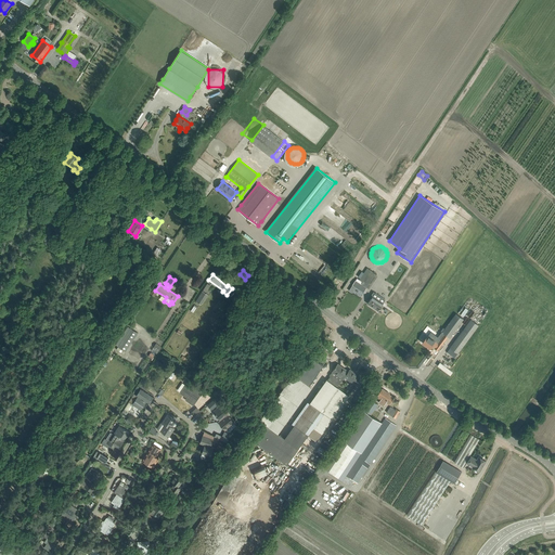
[(356,281),(349,291),(352,293),(357,287),(363,292),(366,287),(356,281)]
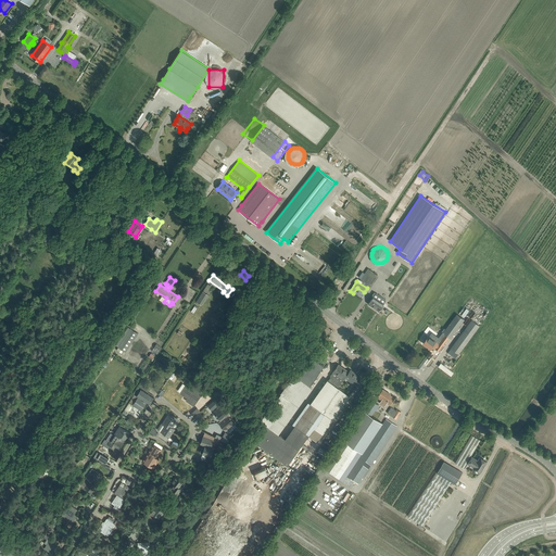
[(199,298),(196,301),(201,305),(207,295),(203,291),(198,298),(199,298)]
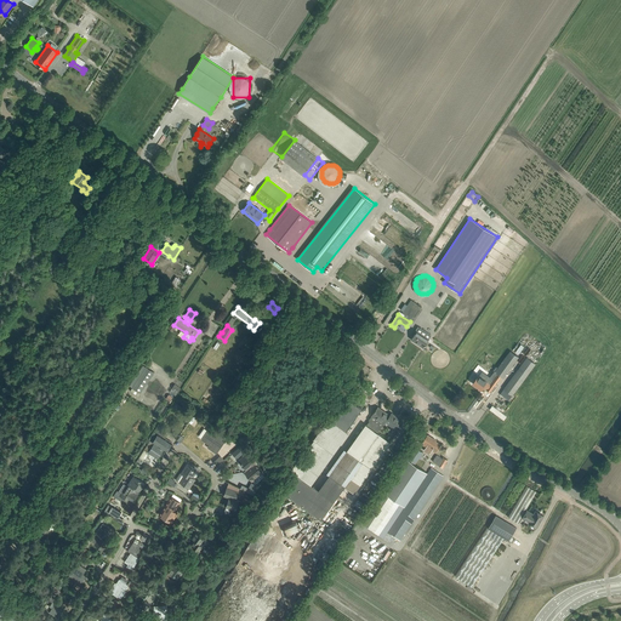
[(417,330),(411,340),(423,347),(429,339),(428,339),(431,335),(420,328),(417,331),(417,330)]
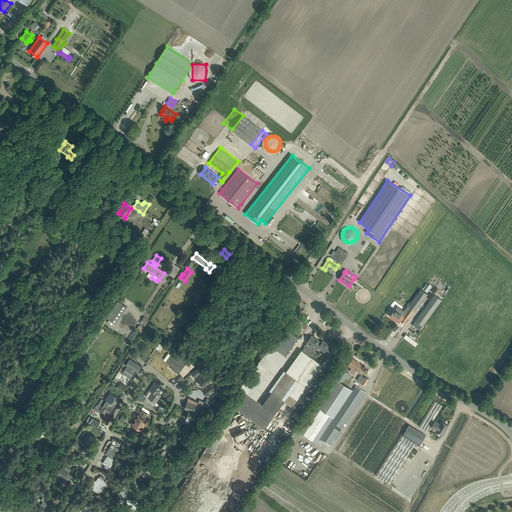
[(204,285),(209,279),(206,276),(201,283),(204,285)]
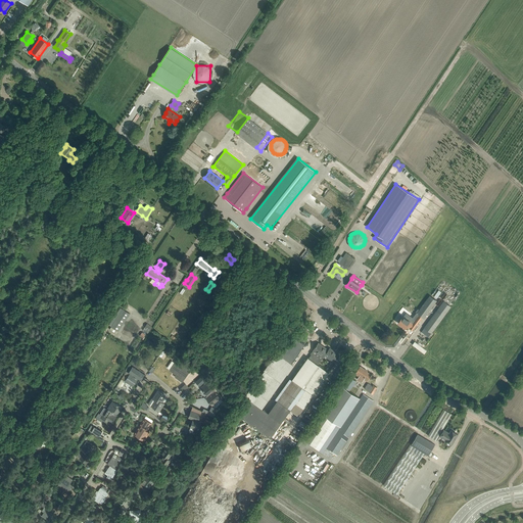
[(424,318),(436,300),(429,295),(417,313),(424,318)]
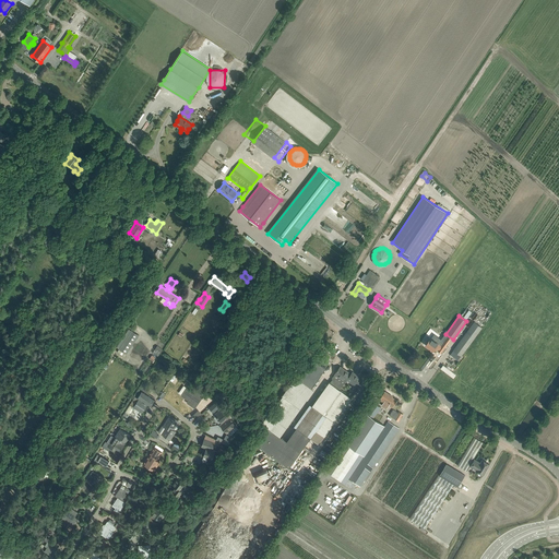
[(458,360),(482,328),(474,322),(453,351),(450,355),(458,360)]
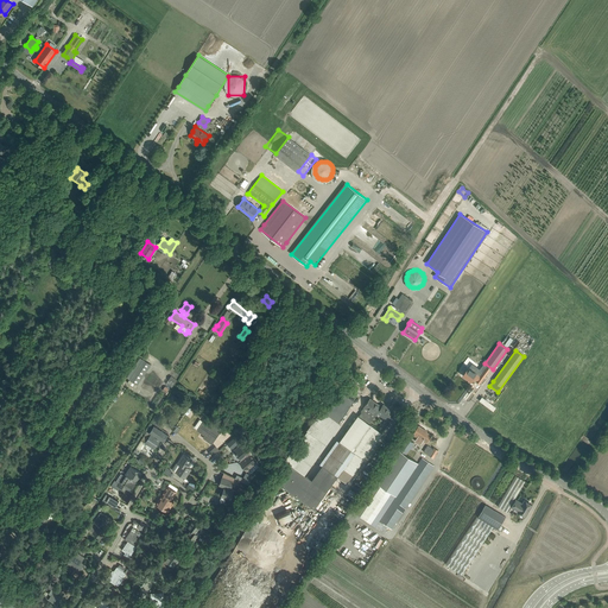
[(151,365),(143,359),(131,378),(139,382),(151,365)]
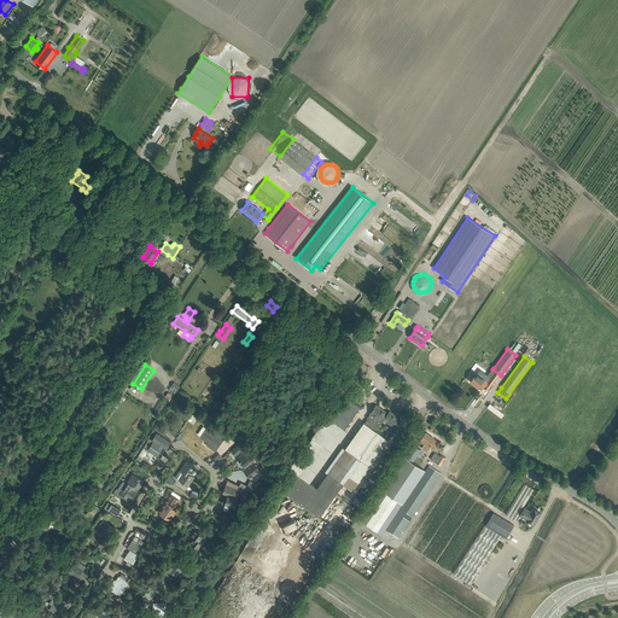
[(494,382),(488,378),(485,382),(476,374),(473,377),(470,382),(479,388),(482,384),(484,386),(484,388),(488,390),(491,385),(494,382)]
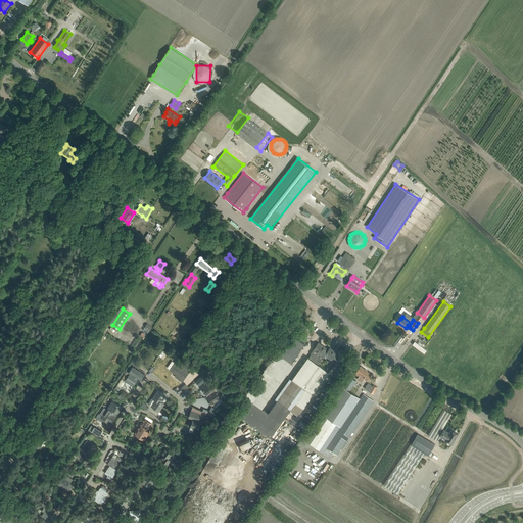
[(145,327),(143,330),(148,333),(149,331),(150,331),(152,327),(147,324),(145,327)]
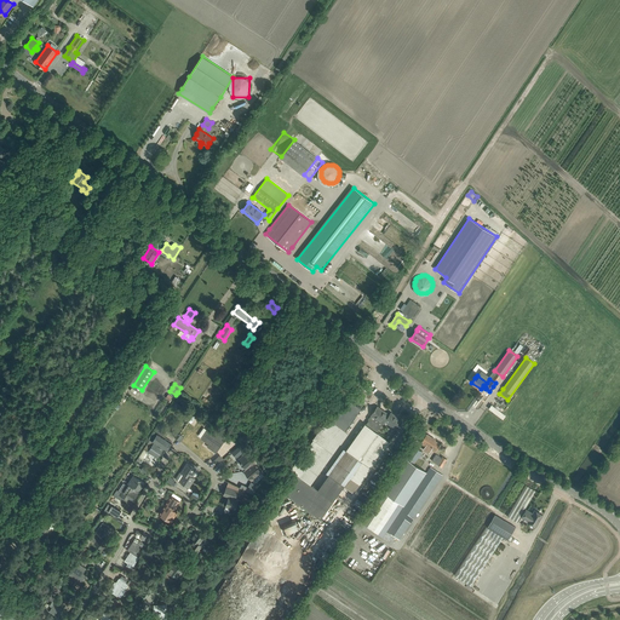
[(345,430),(361,408),(349,399),(333,420),(345,430)]
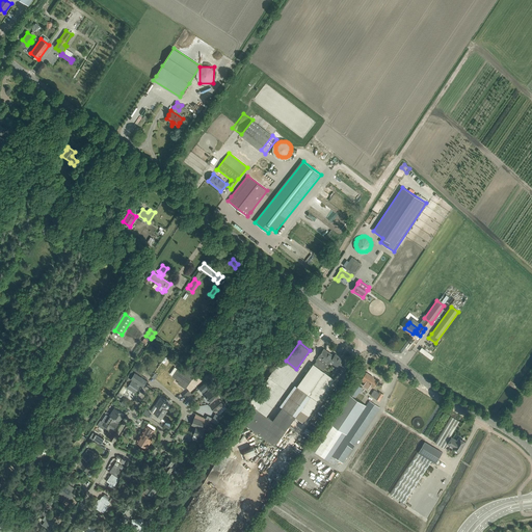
[(422,347),(419,350),(431,360),(433,356),(422,347)]
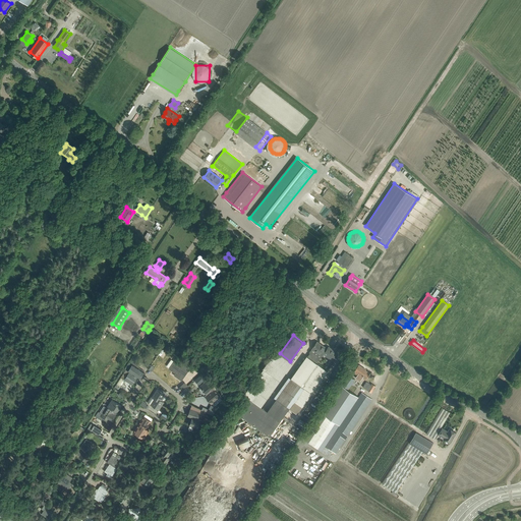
[(297,413),(328,371),(316,363),(322,356),(324,354),(327,349),(316,342),(315,344),(314,343),(314,345),(312,348),(312,349),(309,352),(310,353),(307,356),(306,356),(268,411),(248,398),(238,412),(270,436),(289,408),(297,413)]
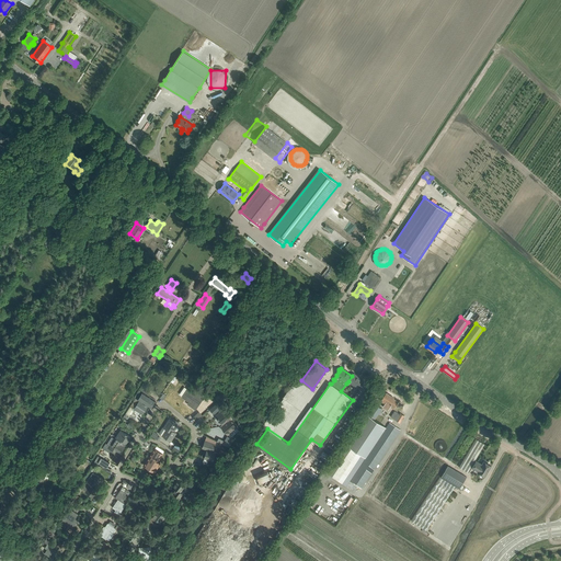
[(364,381),(354,374),(352,376),(348,381),(358,388),(364,381)]
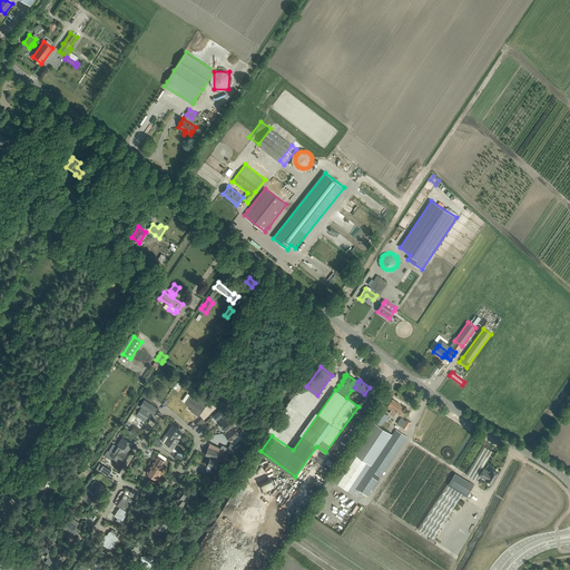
[(145,399),(140,406),(150,412),(149,413),(151,414),(153,413),(153,414),(158,406),(150,401),(153,396),(146,392),(143,397),(145,399)]
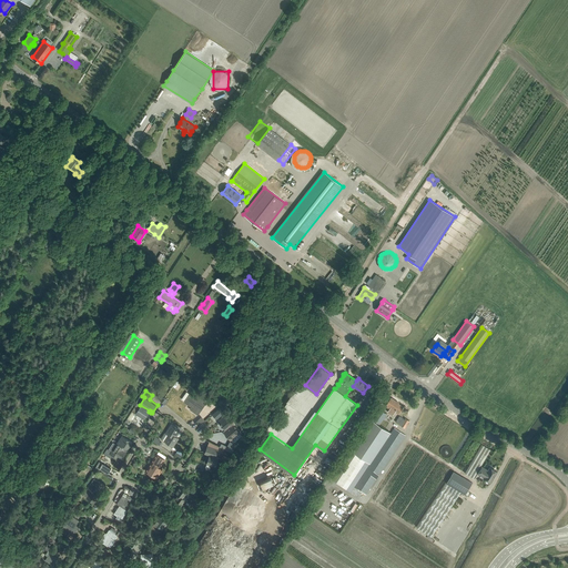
[(205,404),(190,394),(184,402),(192,407),(190,409),(198,414),(205,404)]
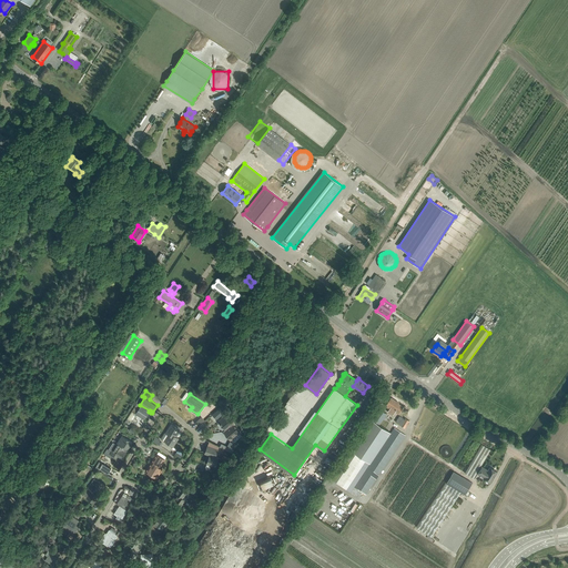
[(367,411),(374,402),(369,397),(363,407),(367,411)]
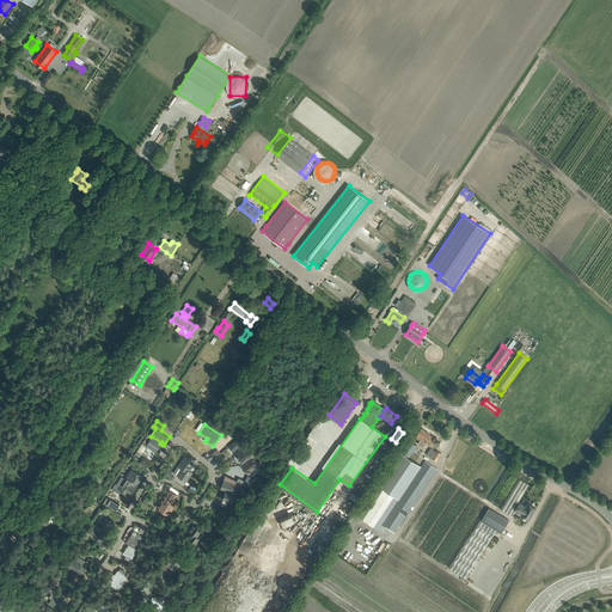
[(434,438),(428,434),(428,433),(422,429),(416,438),(420,440),(418,444),(423,447),(426,444),(429,446),(434,438)]
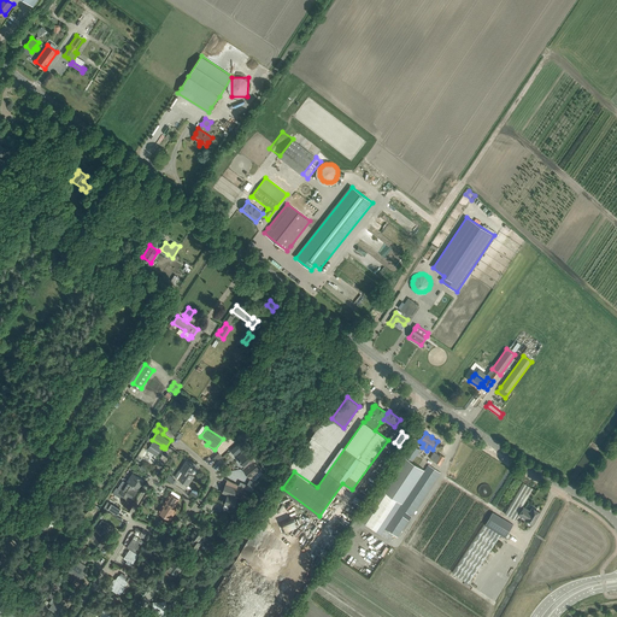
[(163,446),(152,440),(150,439),(145,447),(157,456),(162,447),(163,446)]
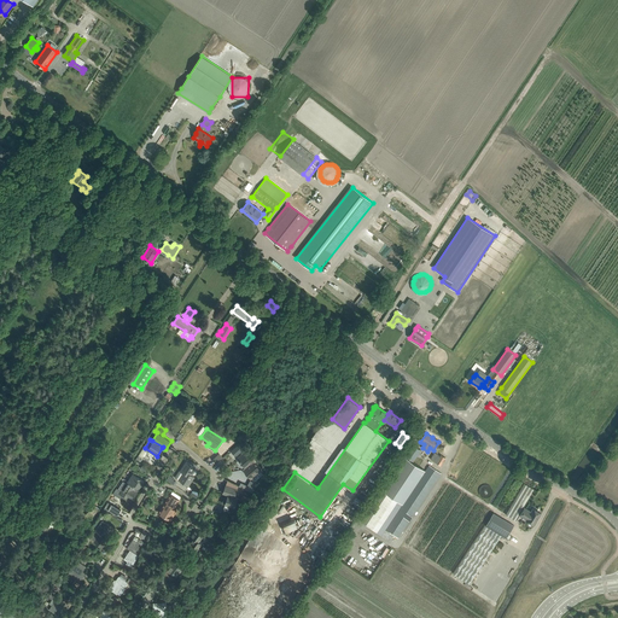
[(239,444),(231,452),(235,456),(243,450),(239,444)]
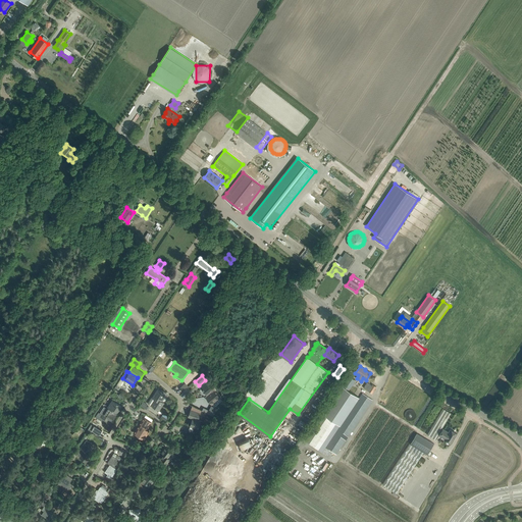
[(341,425),(359,397),(349,389),(355,380),(348,375),(305,439),(321,451),(340,425),(341,425)]
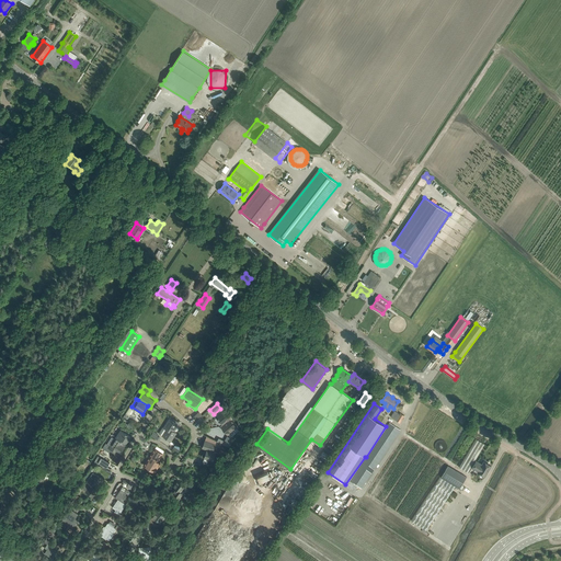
[(129,407),(124,416),(128,420),(134,410),(129,407)]
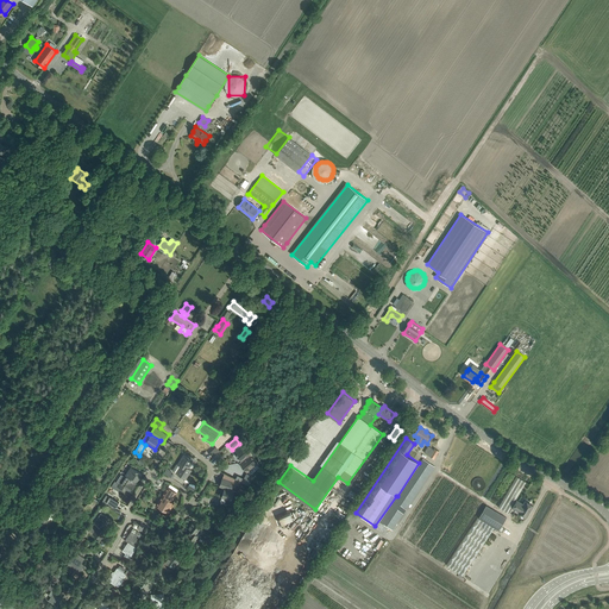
[(251,453),(244,444),(234,451),(237,453),(238,454),(243,460),(249,454),(251,453)]
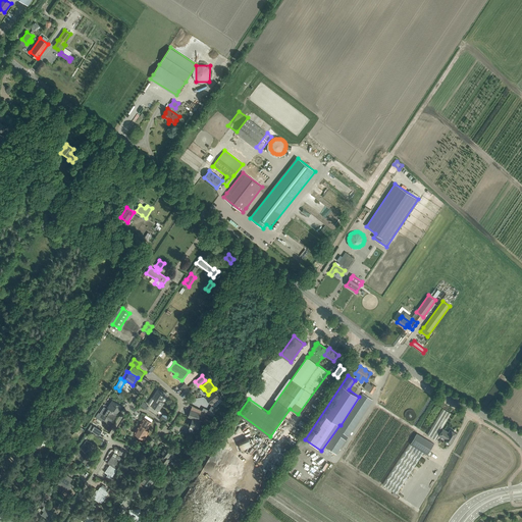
[(372,394),(376,386),(372,384),(372,385),(367,382),(364,387),(368,390),(372,394)]
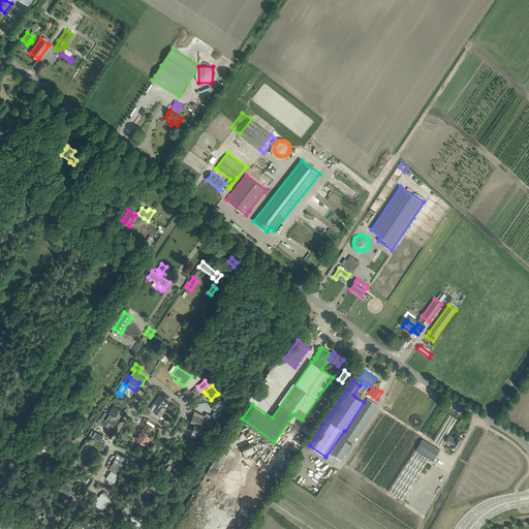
[(167,400),(159,395),(154,403),(157,405),(153,410),(161,415),(165,408),(163,407),(167,400)]
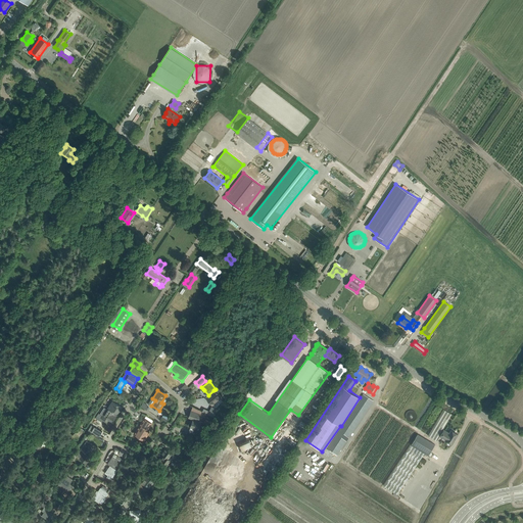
[(221,398),(214,390),(208,395),(206,397),(212,405),(221,398)]
